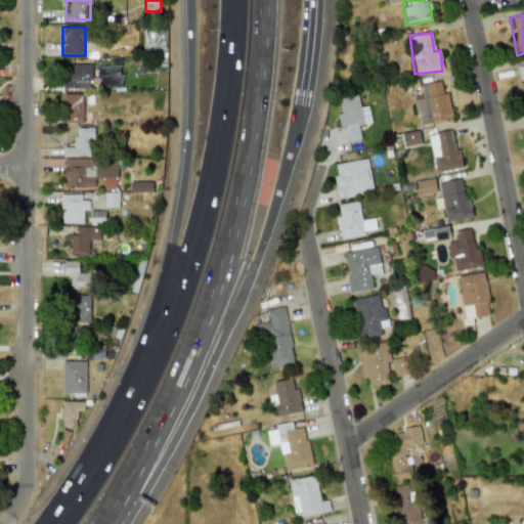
[(71,88),(95,87),(94,63),(70,64),(71,88)]
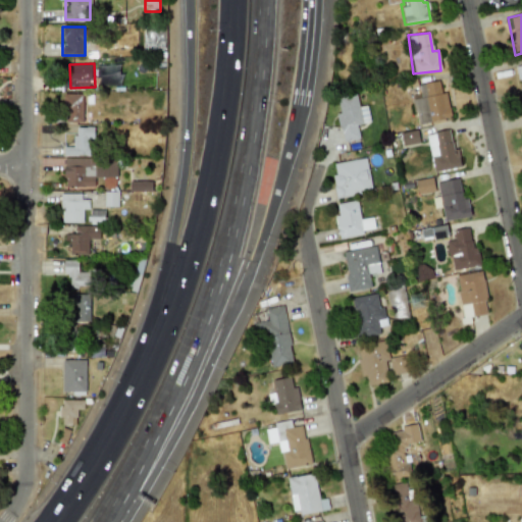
[(451,118),(446,92),(440,93),(438,81),(418,84),(420,98),(412,99),(416,124),(451,118)]
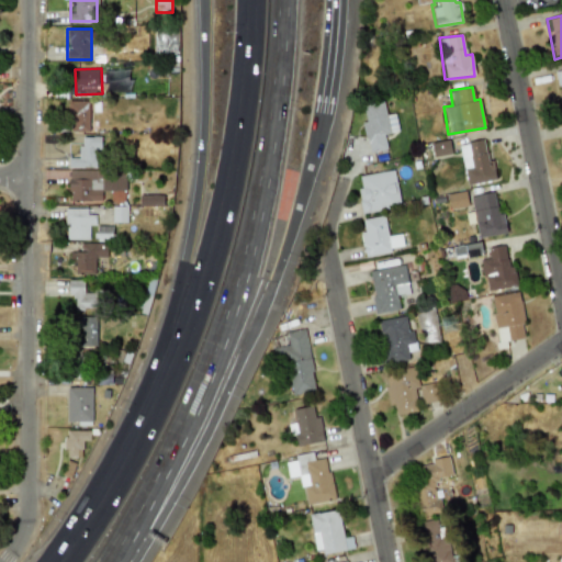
[(69,100),(69,132),(89,132),(89,100),(69,100)]
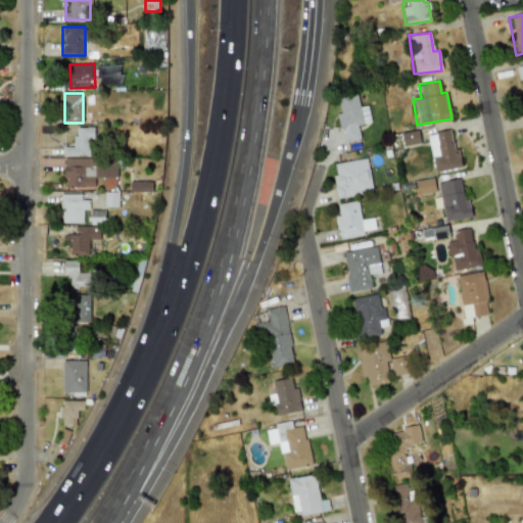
[(342,141),(359,139),(357,124),(370,123),(367,105),(359,106),(357,94),(337,97),(339,113),(338,113),(342,141)]
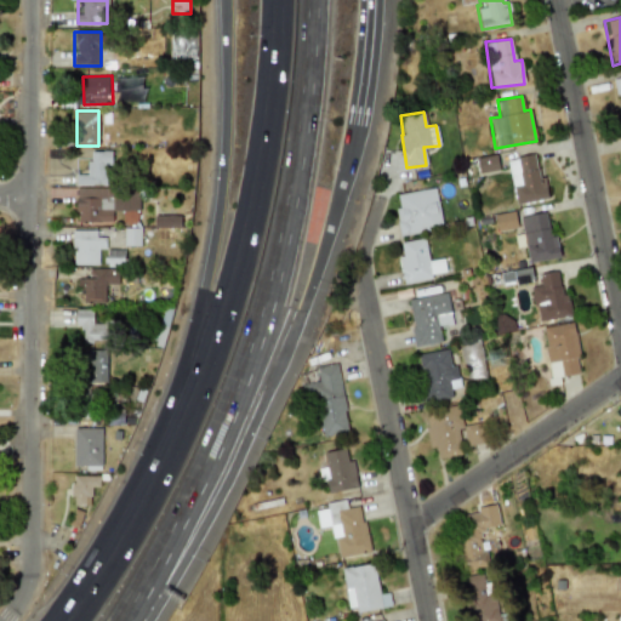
[(89,151),(89,174),(77,174),(77,184),(102,184),(102,174),(112,174),(112,151),(89,151)]
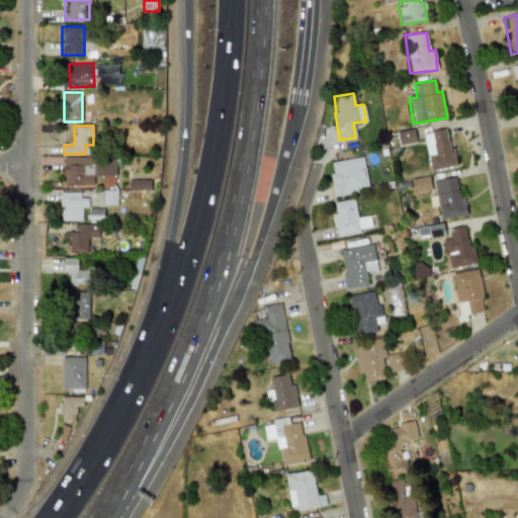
[(429,170),(456,165),(453,147),(448,148),(445,128),(423,133),(429,170)]
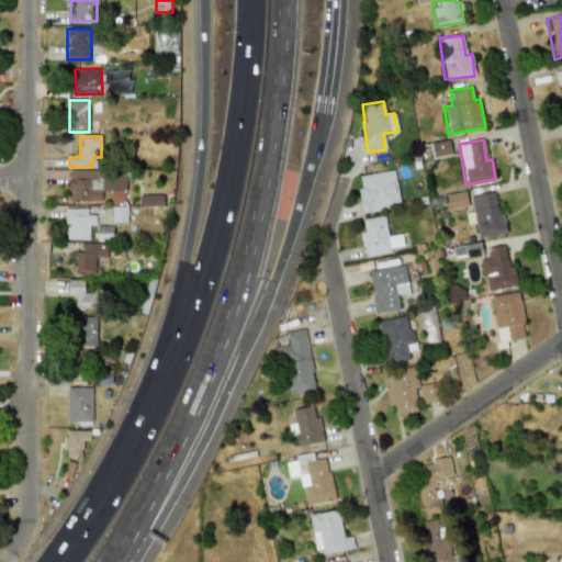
[(450,154),(448,141),(430,143),(433,156),(450,154)]
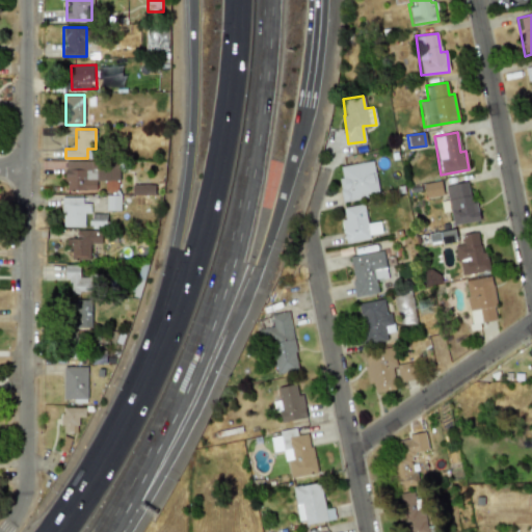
[(97,160),(65,160),(65,191),(97,191),(97,160)]
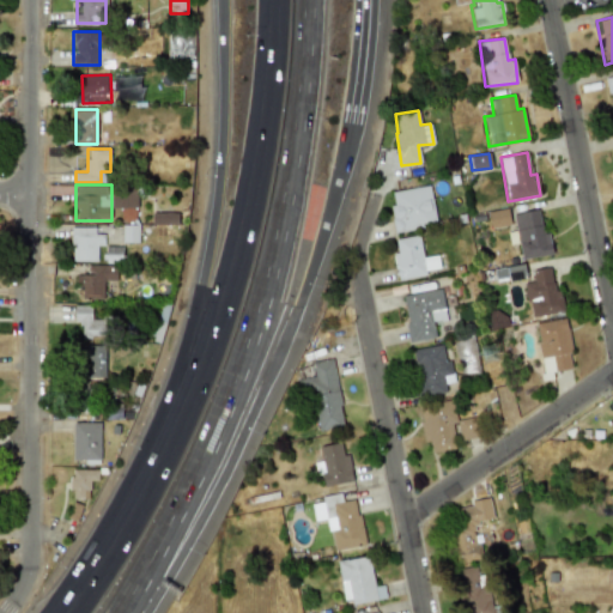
[(393,231),(435,225),(430,186),(392,190),(393,205),(389,205),(393,231)]
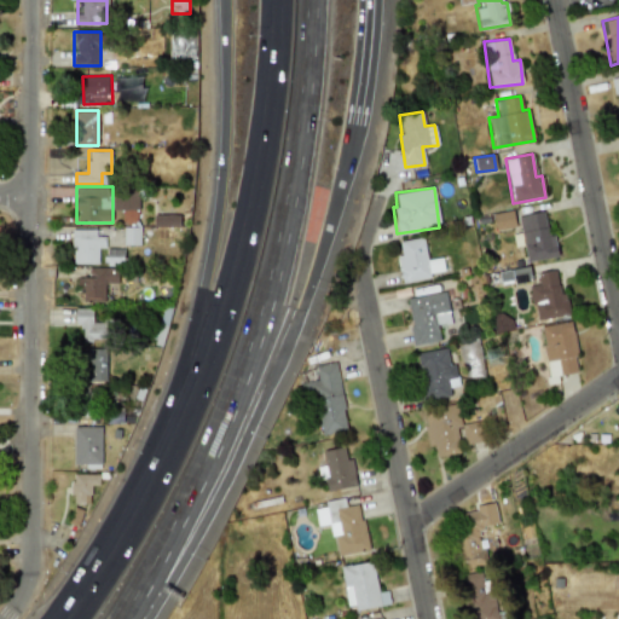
[(496,230),(515,226),(512,210),(492,214),(496,230)]
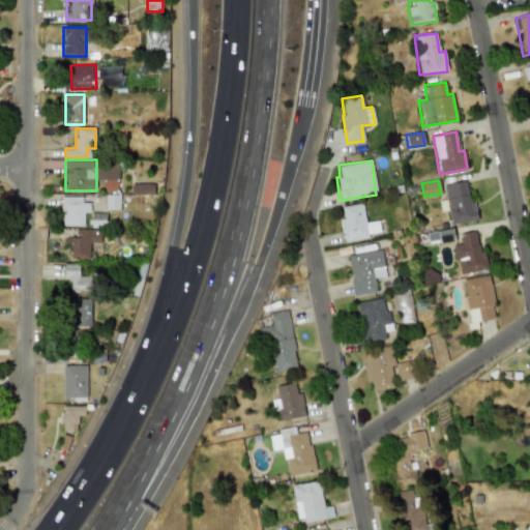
[(477,219),(474,200),(468,201),(466,181),(444,184),(449,224),(477,219)]
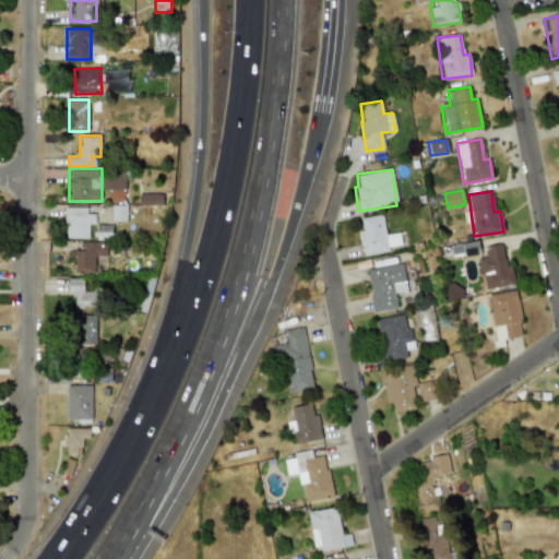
[(127,219),(127,205),(113,205),(113,219),(127,219)]
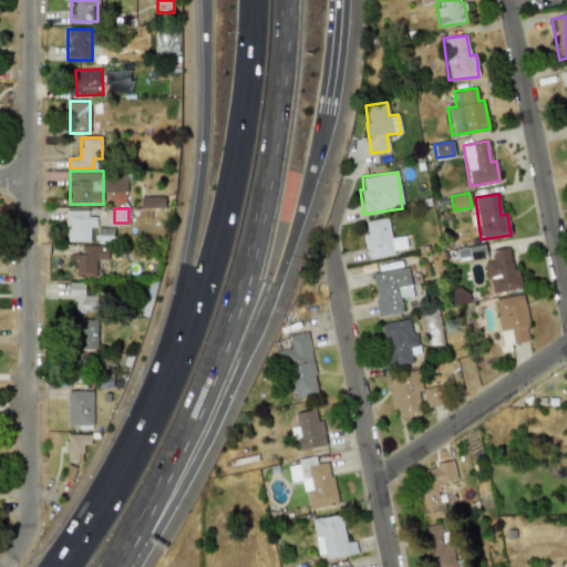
[(65,210),(65,240),(90,240),(90,232),(95,232),(95,210),(65,210)]
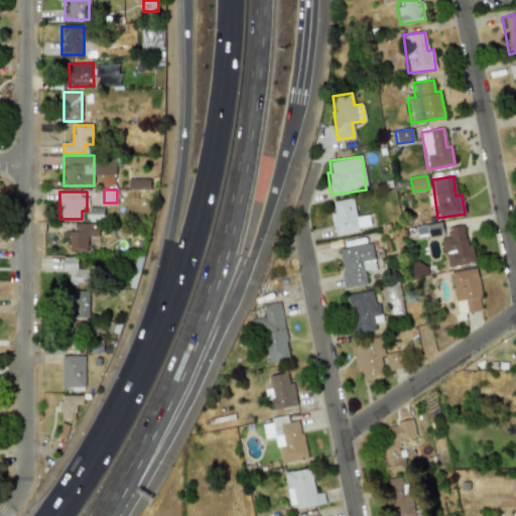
[(333,201),(334,213),(331,213),(334,234),(370,229),(368,215),(355,217),(353,198),(333,201)]
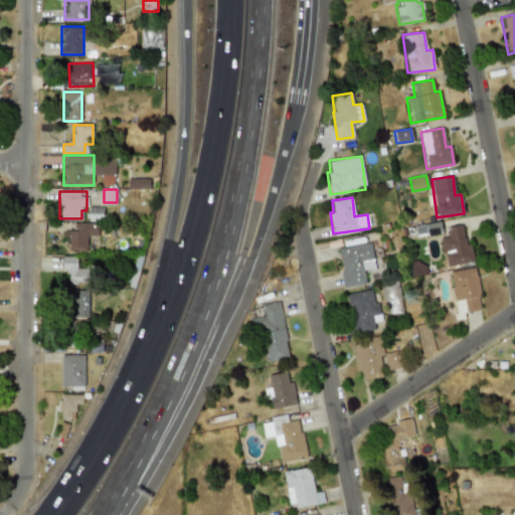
[(90,219),(103,219),(103,207),(90,207),(90,219)]
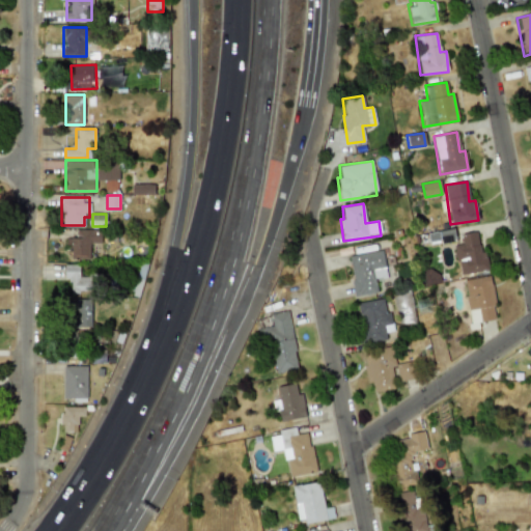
[(66,239),(66,258),(91,258),(91,240),(101,240),(101,230),(77,230),(77,239),(66,239)]
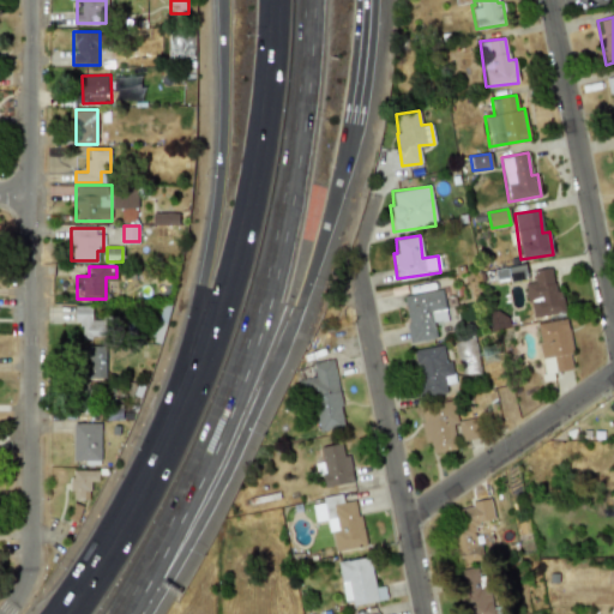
[(533,271),(534,281),(525,283),(531,318),(565,312),(560,290),(555,290),(551,268),(533,271)]
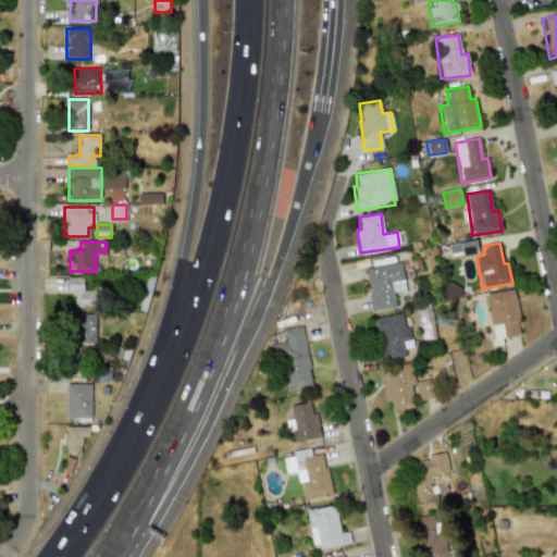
[(366,268),(371,310),(395,307),(393,292),(405,291),(401,263),(366,268)]
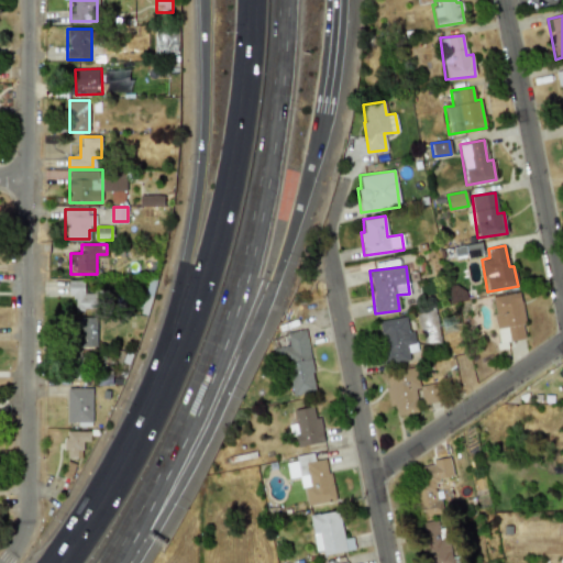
[(69,310),(95,310),(95,291),(86,291),(86,280),(69,280),(69,310)]
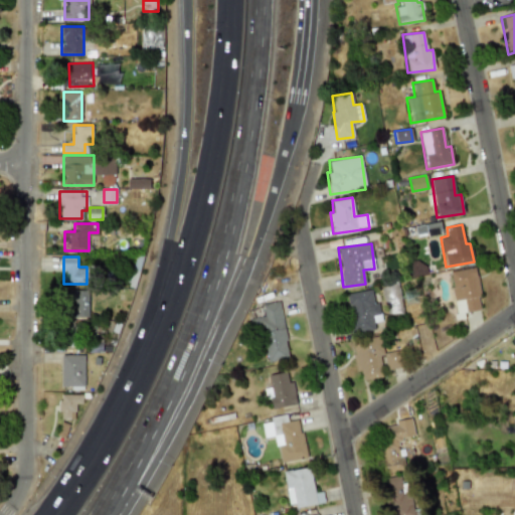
[(451,270),(456,319),(464,318),(464,312),(481,310),(476,267),(451,270)]
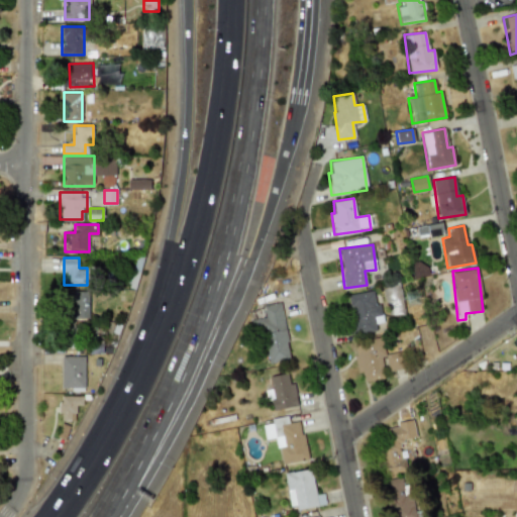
[(72,318),(90,318),(90,291),(72,291),(72,318)]
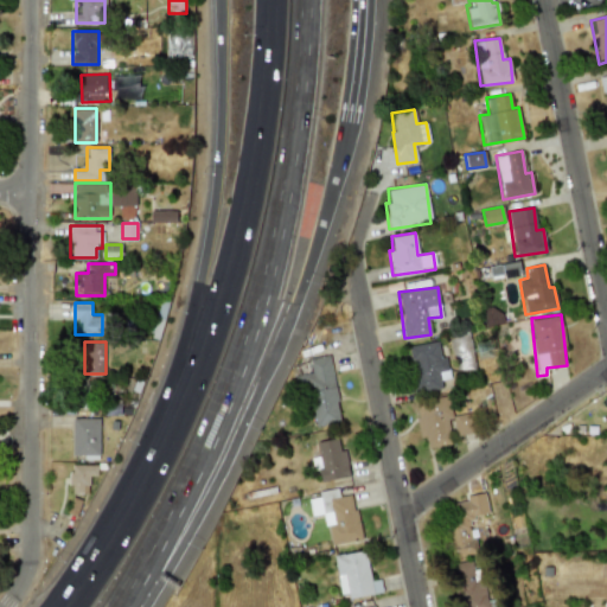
[(441,387),(440,379),(448,378),(446,356),(440,357),(438,342),(408,345),(414,390),(441,387)]
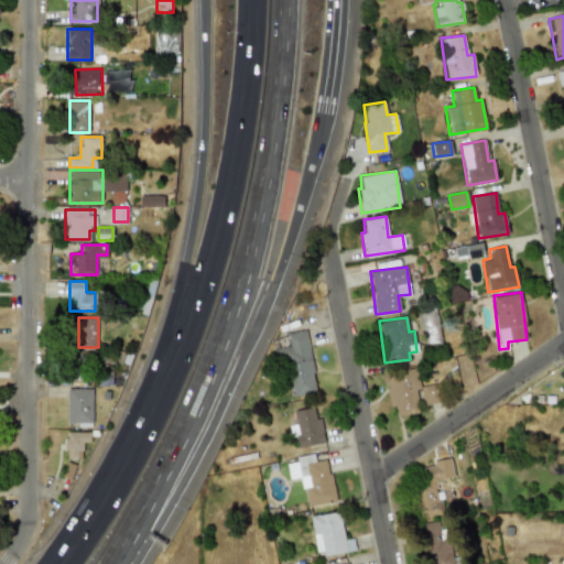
[(314,393),(308,332),(281,334),(288,396),(314,393)]
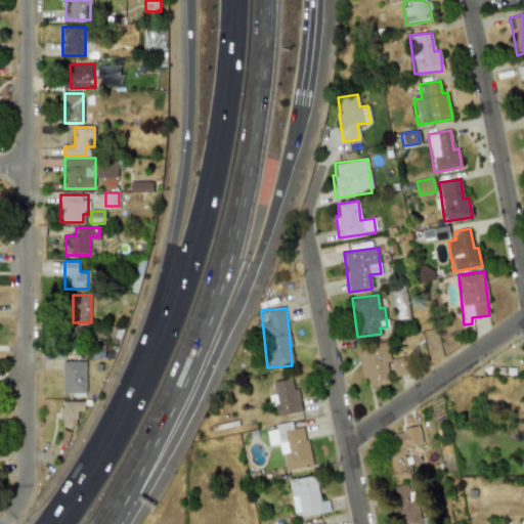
[(82,329),(64,329),(64,352),(82,352),(82,329)]
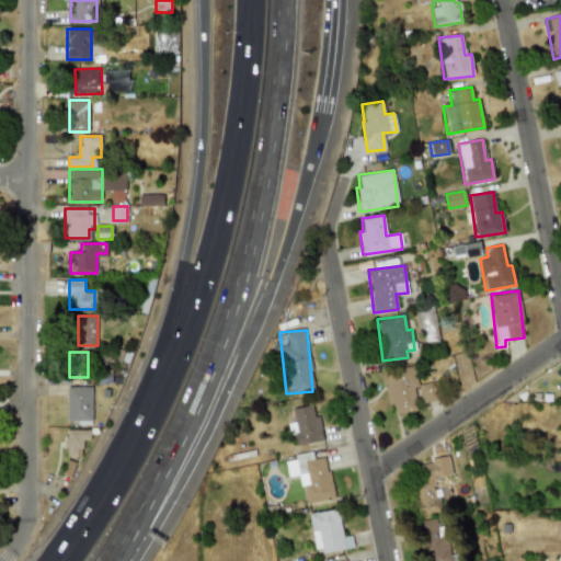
[(434,381),(416,384),(414,366),(382,370),(388,404),(392,403),(395,413),(418,410),(416,403),(436,400),(434,381)]
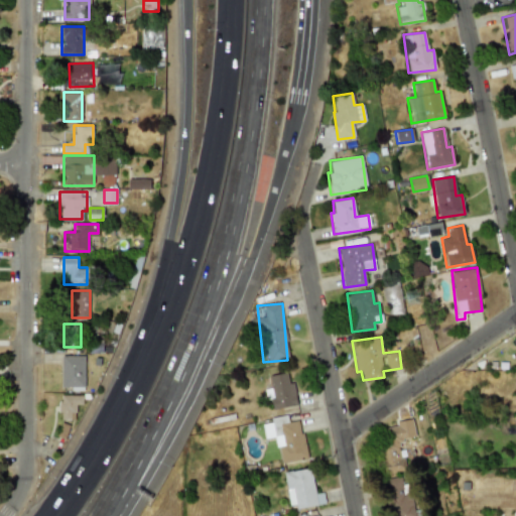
[(61,390),(86,390),(86,356),(61,356),(61,390)]
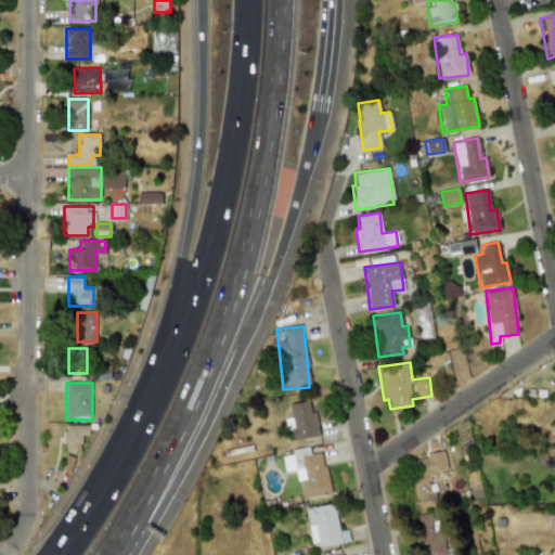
[(315,410),(311,411),(310,401),(289,403),(293,439),(319,437),(315,410)]
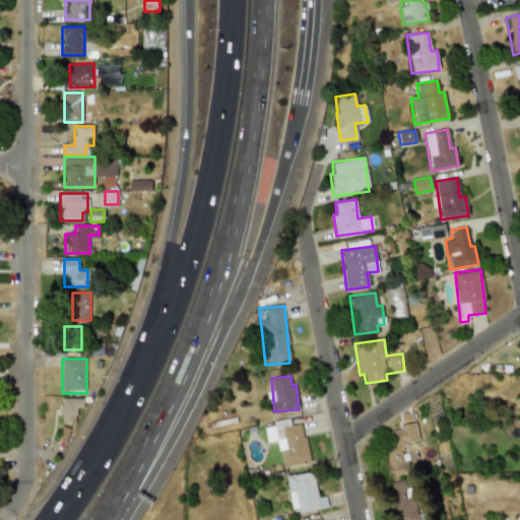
[(59,423),(80,423),(80,398),(59,398),(59,423)]
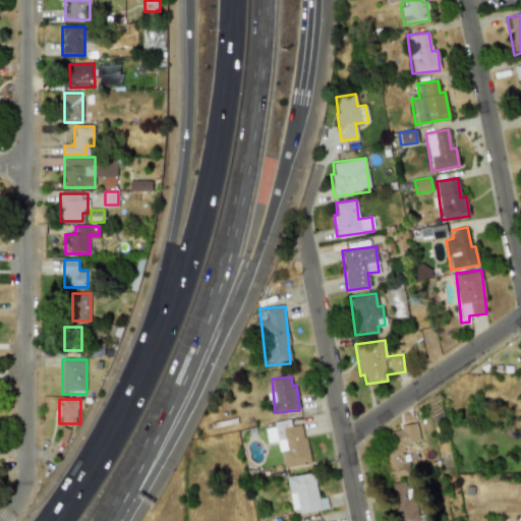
[(282,467),(309,464),(303,423),(291,425),(290,419),(273,421),(274,426),(265,428),(267,443),(278,441),(282,467)]
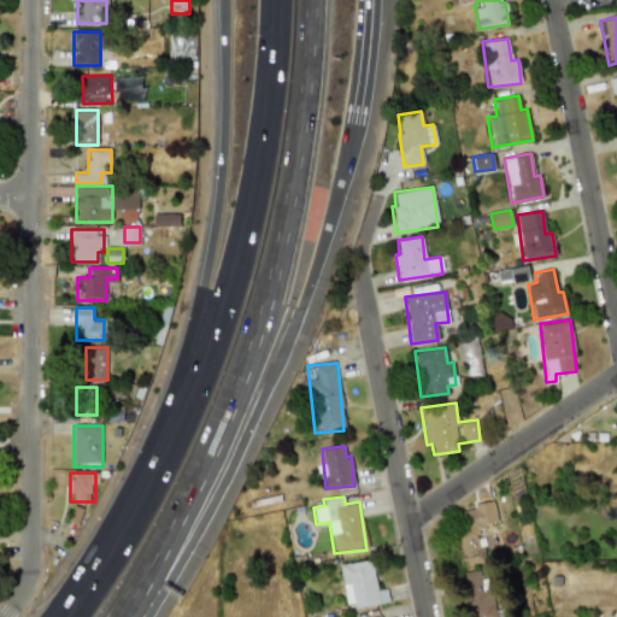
[(495,523),(493,500),(474,503),(474,510),(453,512),(458,565),(483,563),(482,546),(479,546),(476,526),(495,523)]
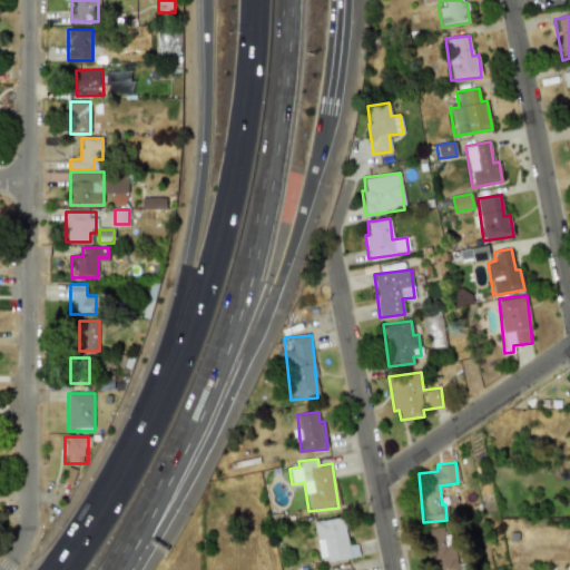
[(318,561),(359,556),(356,543),(346,544),(343,517),(313,521),(318,561)]
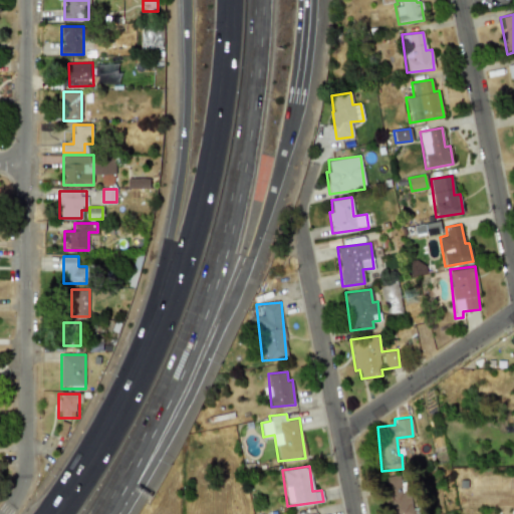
[(513,474),(468,474),(467,487),(513,488),(513,474)]
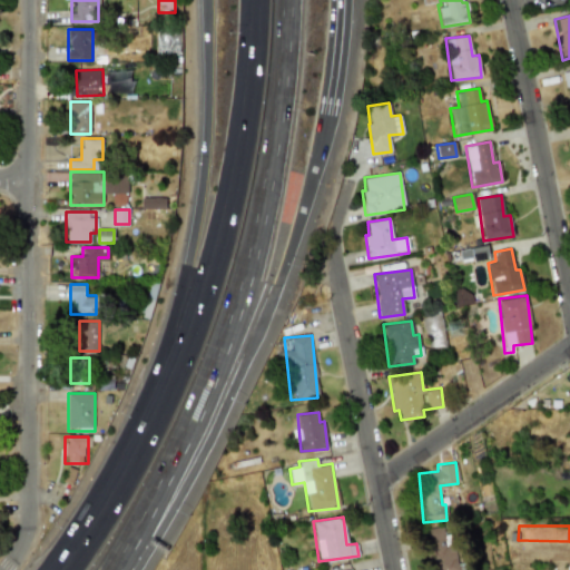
[(431,569),(457,569),(454,544),(444,546),(442,527),(426,528),(431,569)]
